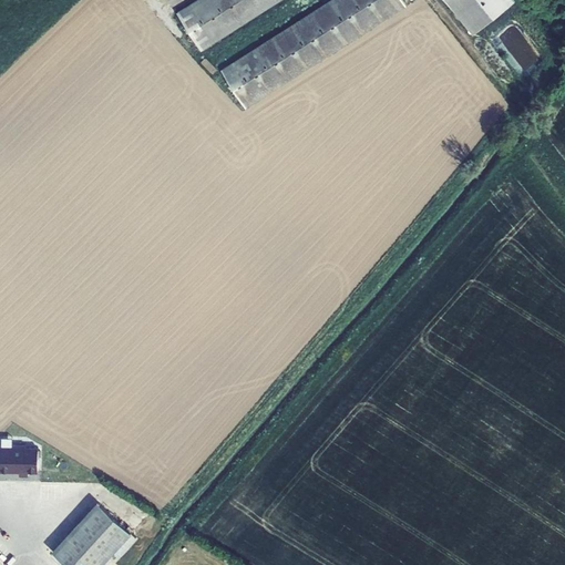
[(201,0),(177,16),(199,51),(280,0),(201,0)]
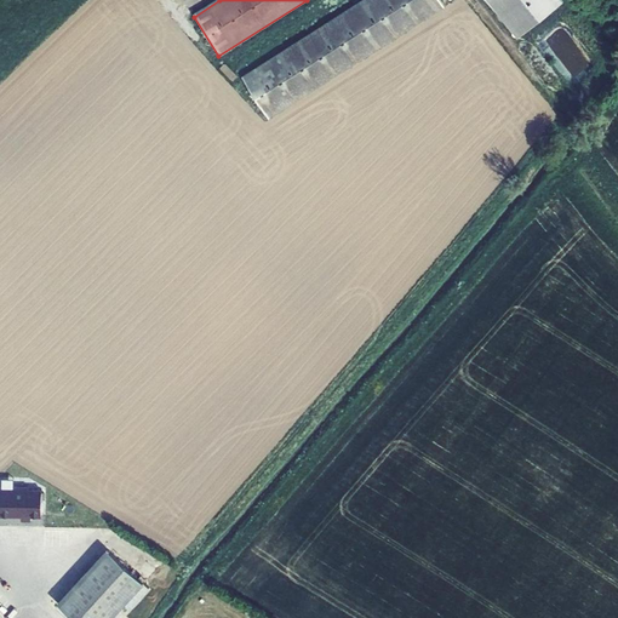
[(436,0),(364,0),(241,79),(268,120),(442,9),(436,0)]
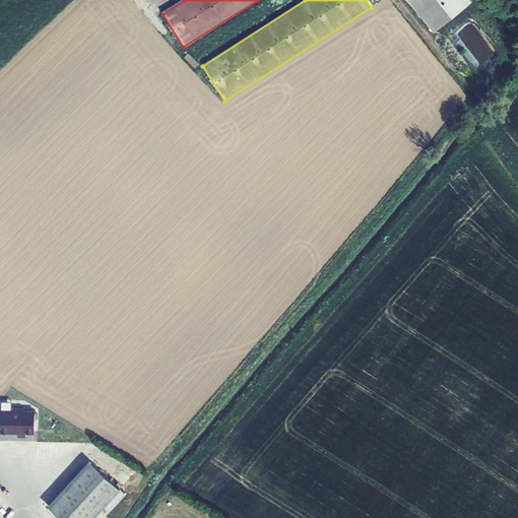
[(403,0),(432,35),(470,4),(466,0),(403,0)]
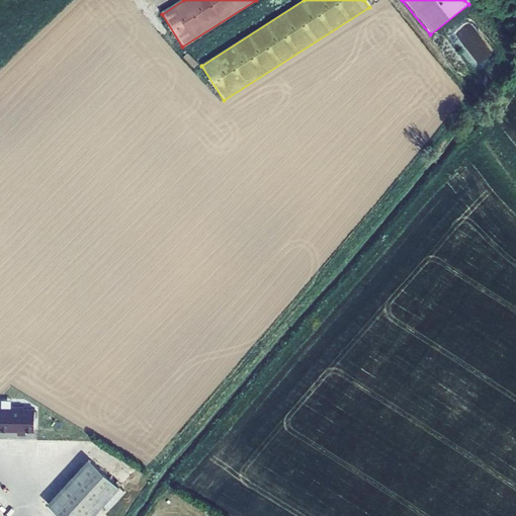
[(0,431),(16,432),(15,436),(24,436),(24,432),(32,433),(33,412),(22,411),(22,409),(10,409),(10,411),(0,411),(0,431)]
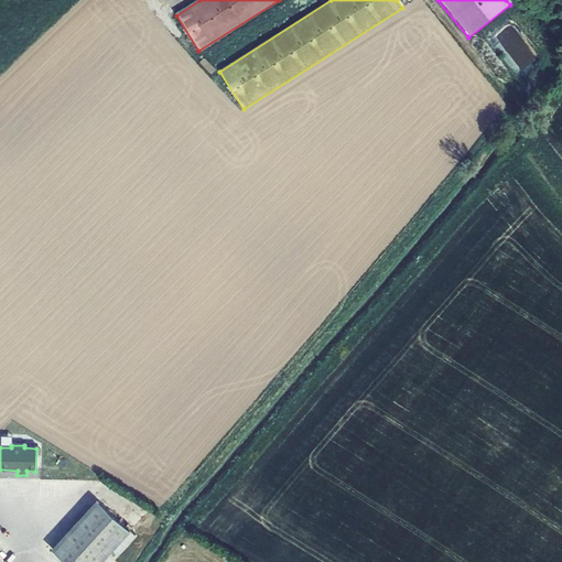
[(97,501),(55,555),(62,561),(93,561),(123,522),(97,501)]
